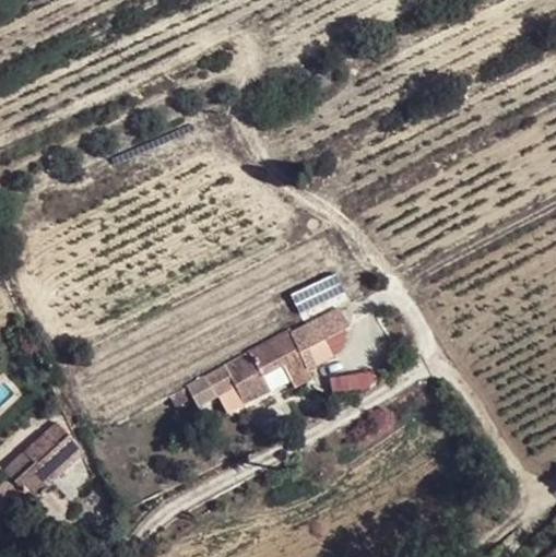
[(331,269),(284,289),(296,317),(342,296),(331,269)]
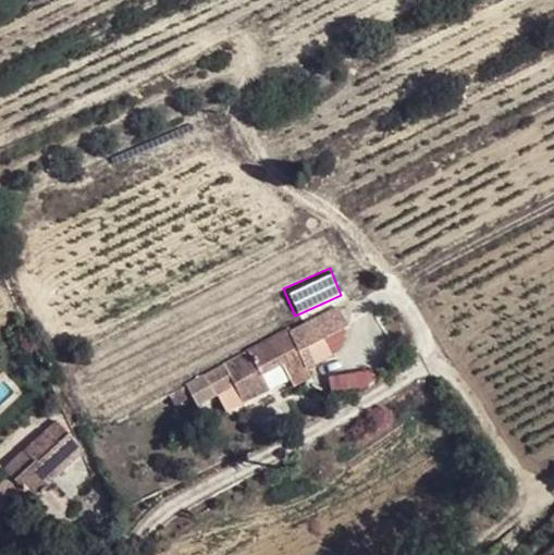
[(288,330),(248,350),(260,373),(280,366),(291,386),(306,380),(310,377),(290,332),(288,330)]
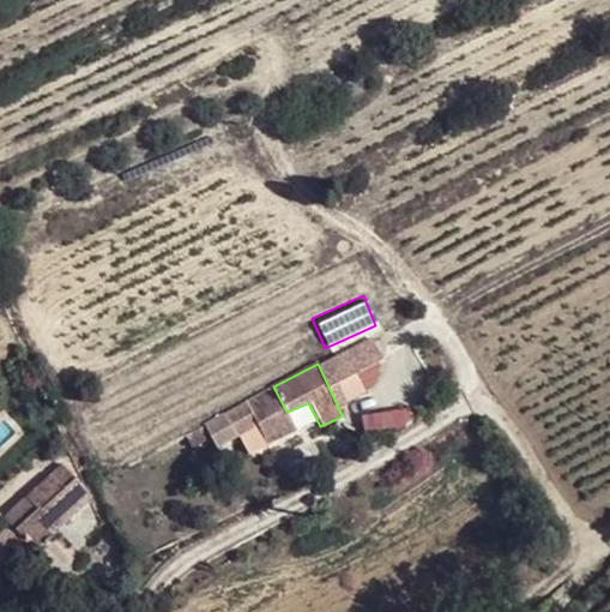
[(273,387),(223,413),(237,437),(257,429),(265,444),(295,429),(287,412),(273,387)]
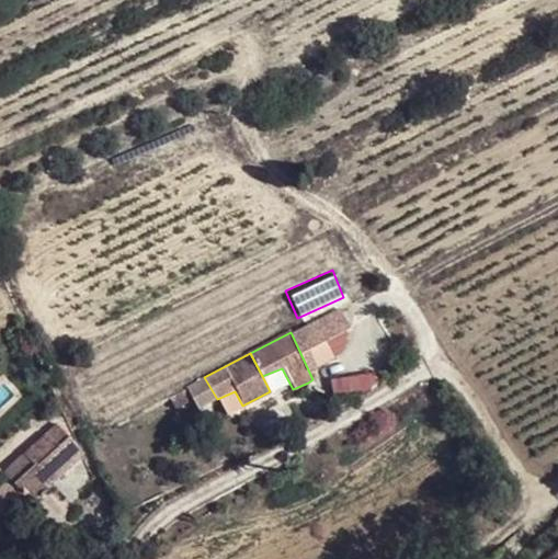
[(195,383),(170,397),(175,408),(202,395),(195,383)]
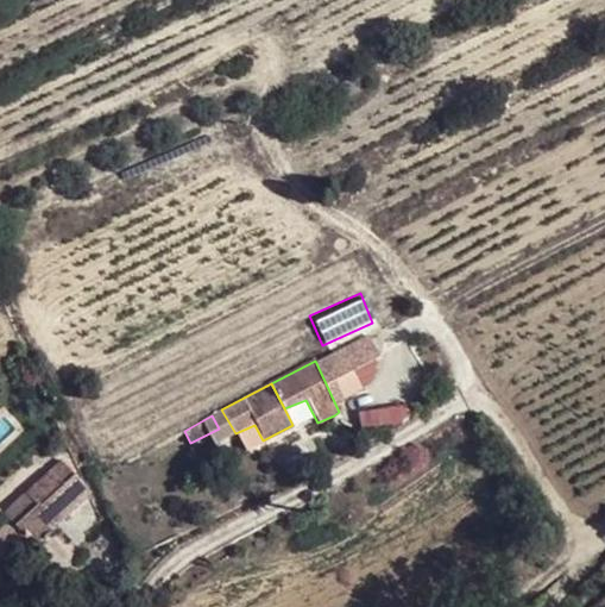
[(25,537),(35,545),(56,529),(54,523),(89,492),(83,483),(61,461),(2,511),(10,520),(0,529),(0,534),(7,546),(25,537)]
